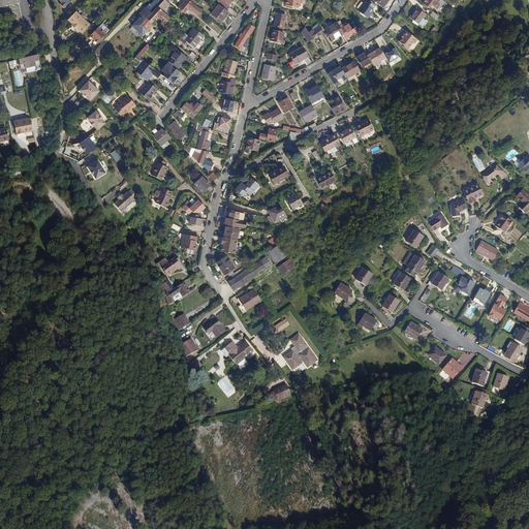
[(18,2),(19,2),(18,0),(0,0),(1,6),(8,4),(13,23),(16,30),(17,33),(20,36),(23,40),(28,42),(34,44),(35,36),(32,35),(29,33),(26,30),(24,26),(22,23),(18,2)]
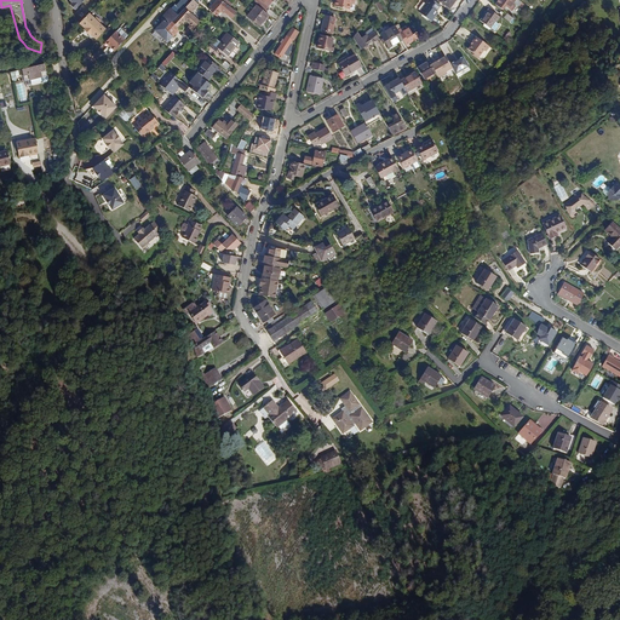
[(69,0),(73,3),(72,5),(76,10),(86,0),(69,0)]
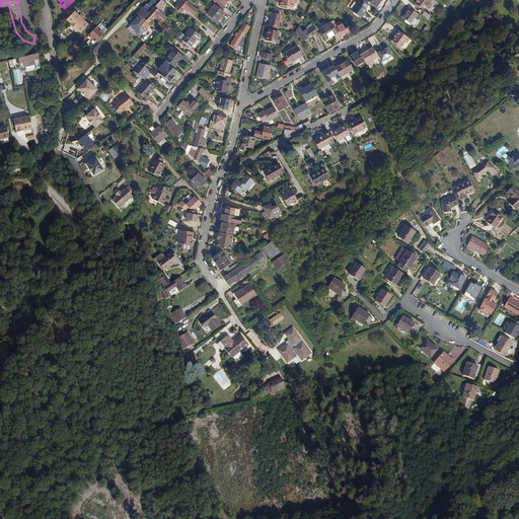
[(144,17),(138,23),(145,29),(150,23),(149,21),(155,15),(162,22),(167,17),(160,10),(166,2),(165,1),(163,0),(159,0),(152,9),(144,17)]
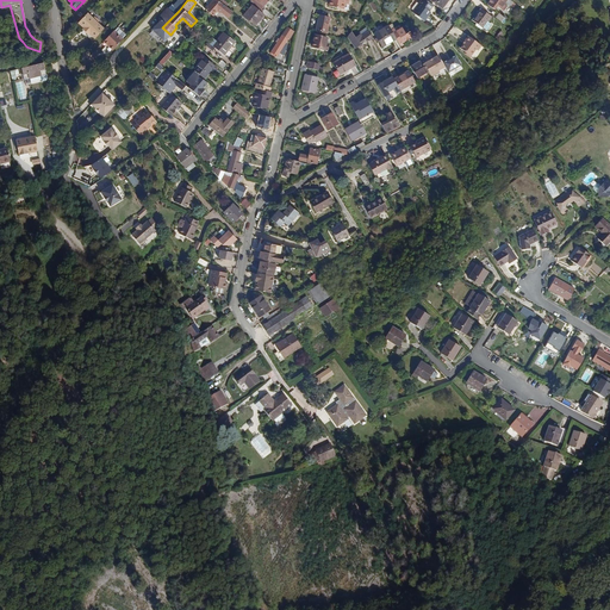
[(212,0),(206,7),(213,13),(218,8),(226,14),(231,10),(223,2),(222,2),(218,0),(212,0)]
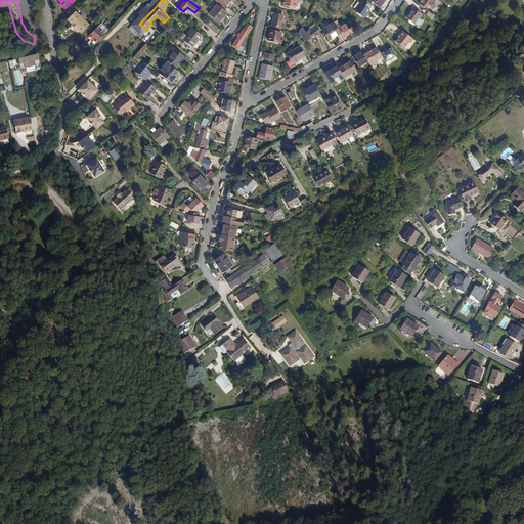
[(301,3),(300,3),(300,0),(285,0),(284,0),(284,3),(285,5),(300,8),(301,3)]
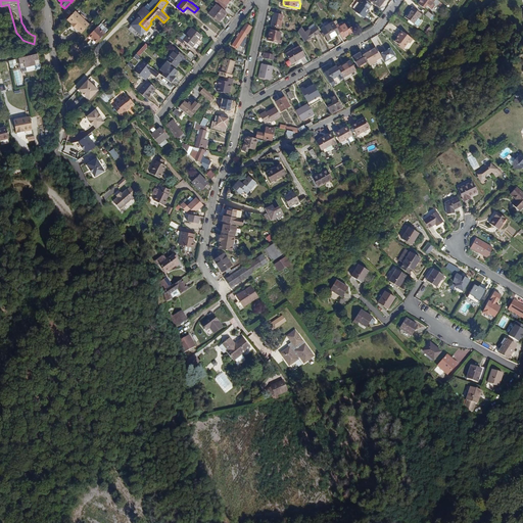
[(368,10),(369,9),(372,4),(366,0),(362,0),(354,10),(365,17),(369,11),(368,10)]
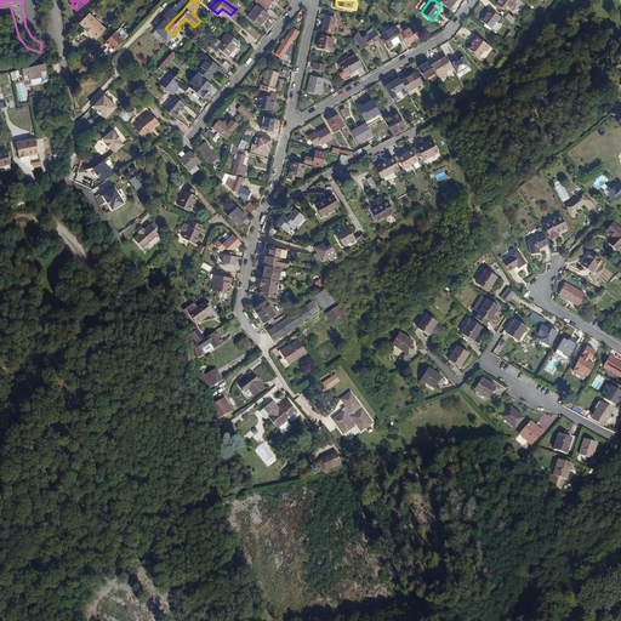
[(263,21),(269,13),(266,11),(257,4),(249,15),(261,24),(263,21)]
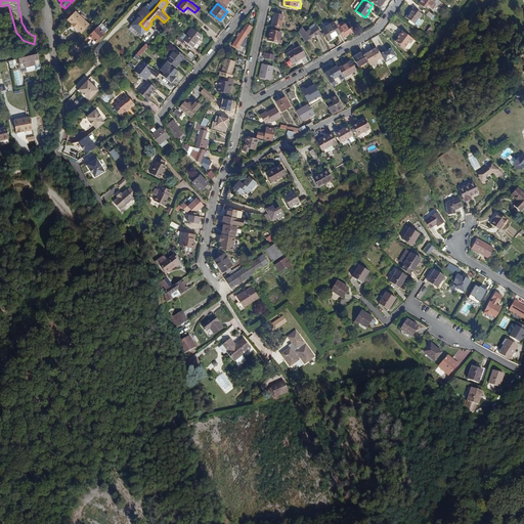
[(139,24),(145,17),(154,9),(147,4),(137,14),(139,16),(131,25),(135,28),(139,24)]
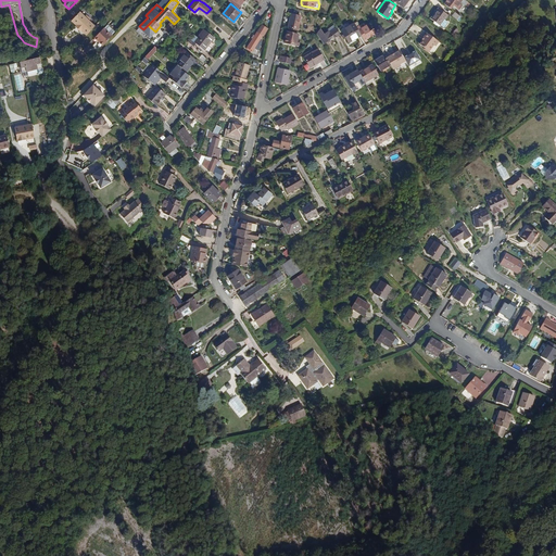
[(440,24),(440,25),(444,27),(449,22),(444,19),(447,14),(439,8),(431,17),(434,20),(433,22),(439,25),(440,24)]
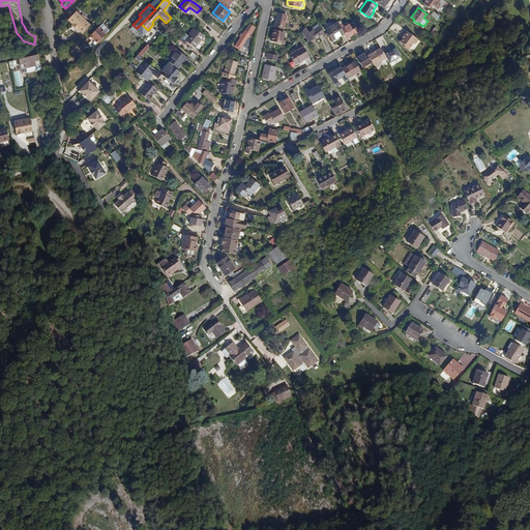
[(77,9),(68,18),(74,23),(72,24),(74,25),(75,24),(77,26),(76,27),(78,28),(79,27),(83,31),(91,23),(85,18),(87,17),(83,12),(82,15),(77,9)]
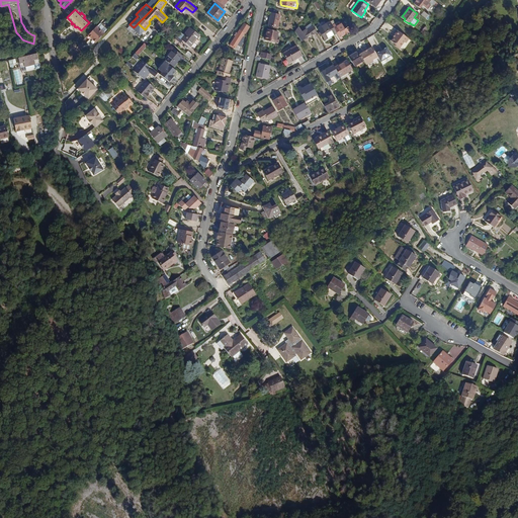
[(268,25),(278,27),(280,14),(271,12),(268,25)]
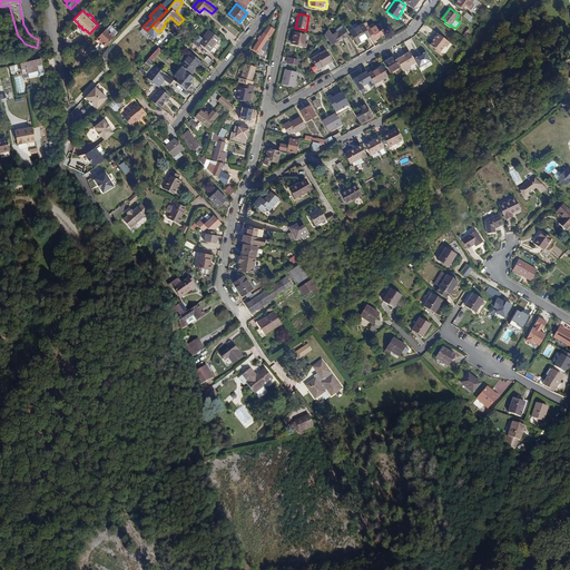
[(99,41),(105,46),(118,32),(112,28),(114,27),(110,23),(98,37),(101,39),(99,41)]
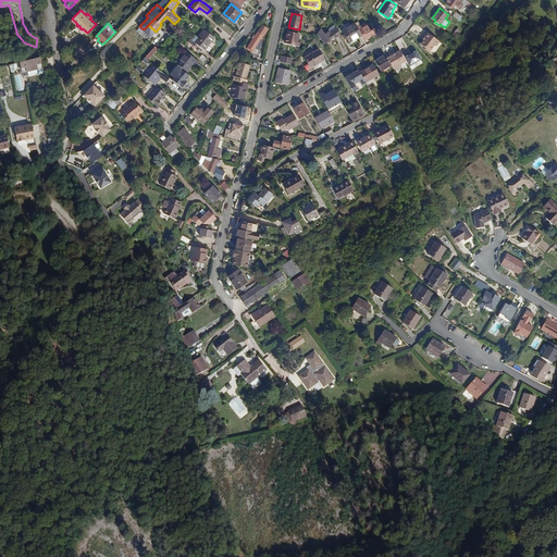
[(349,42),(362,35),(357,26),(355,23),(343,29),(349,42)]
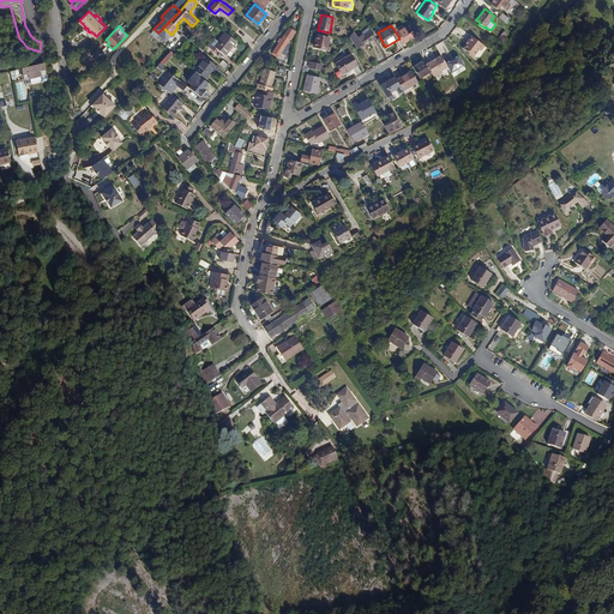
[(403,43),(415,36),(413,31),(409,34),(404,26),(399,30),(397,28),(393,29),(399,38),(403,43)]
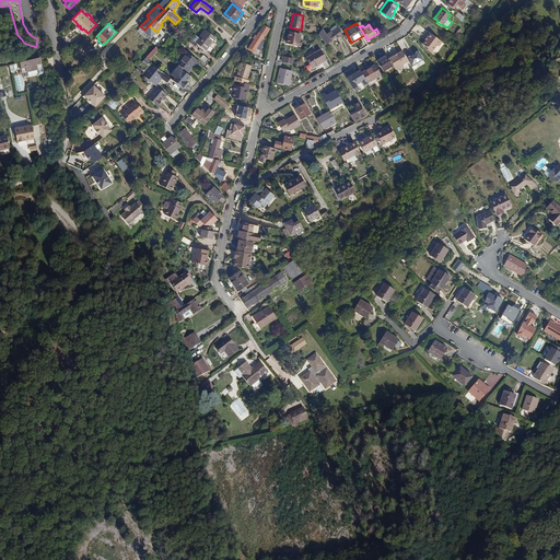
[(149,25),(144,30),(151,36),(156,32),(149,25)]
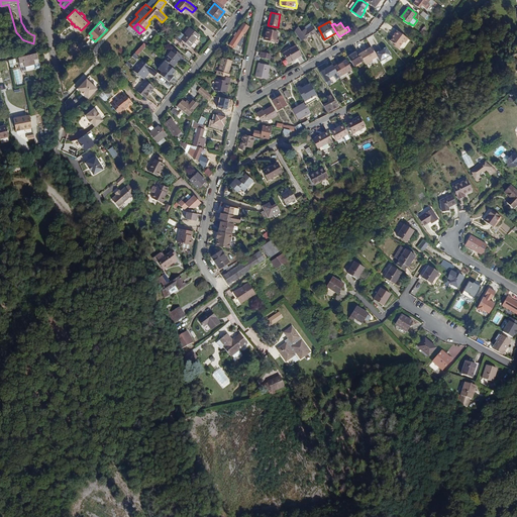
[(310,36),(316,31),(312,24),(306,28),(302,31),(298,25),(295,29),(302,39),(303,38),(304,39),(307,38),(306,36),(309,34),(310,36)]
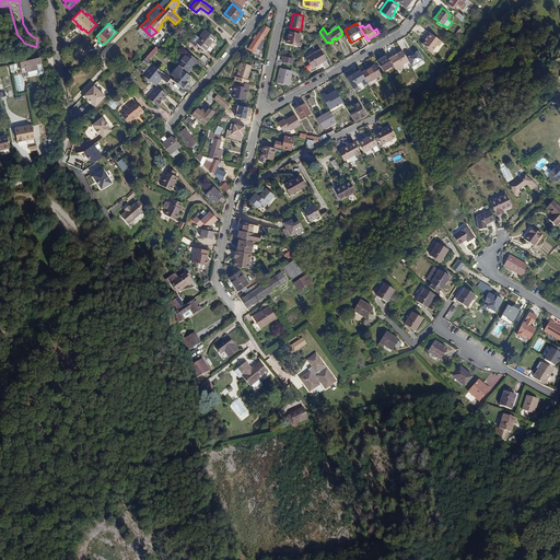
[(198,43),(207,50),(217,37),(206,28),(196,41),(198,43)]
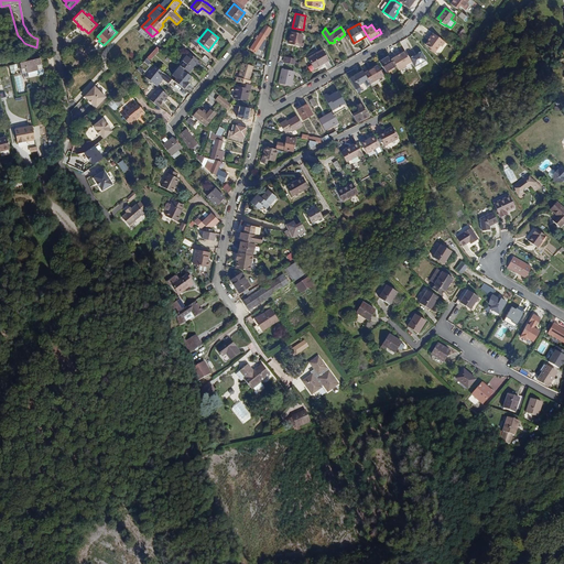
[(250,47),(256,51),(267,34),(261,31),(250,47)]
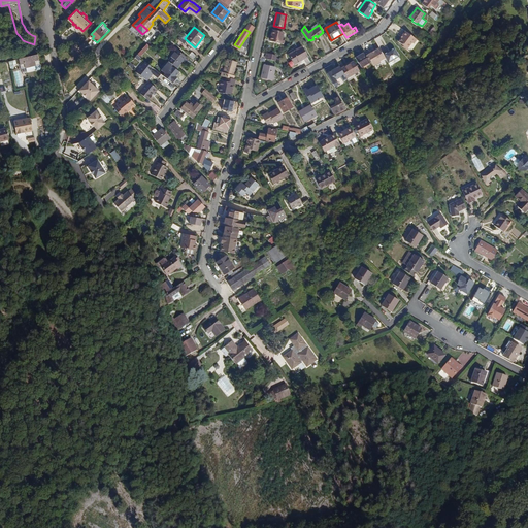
[(270,39),(282,42),(284,32),(272,29),(270,39)]
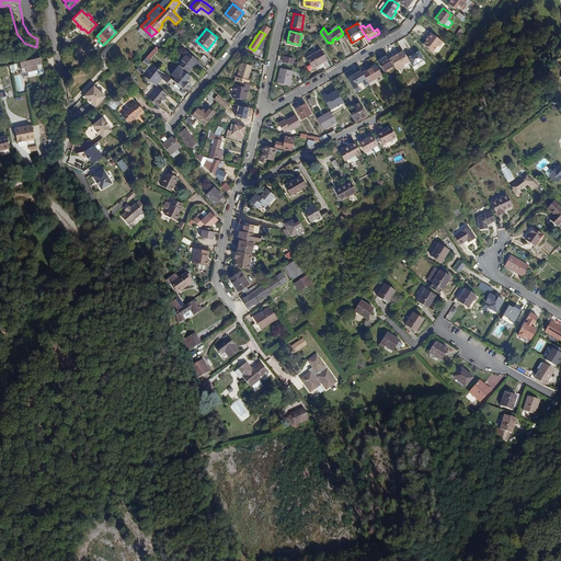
[(427,48),(436,55),(445,43),(432,32),(427,37),(428,37),(427,39),(424,44),(428,47),(427,48)]
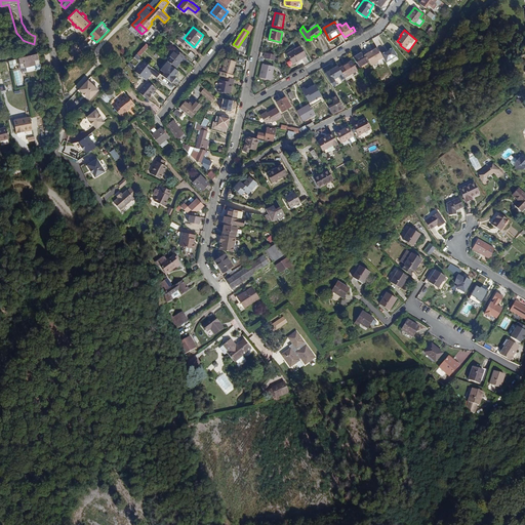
[(136,53),(139,55),(149,45),(147,42),(136,53)]
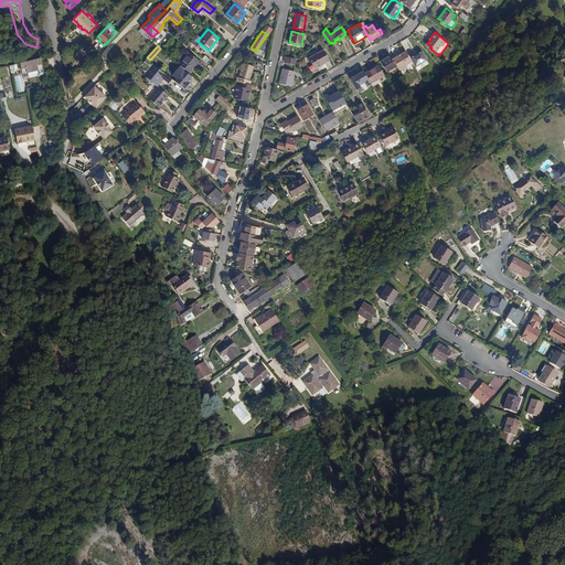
[(315,67),(329,60),(323,49),(309,57),(315,67)]
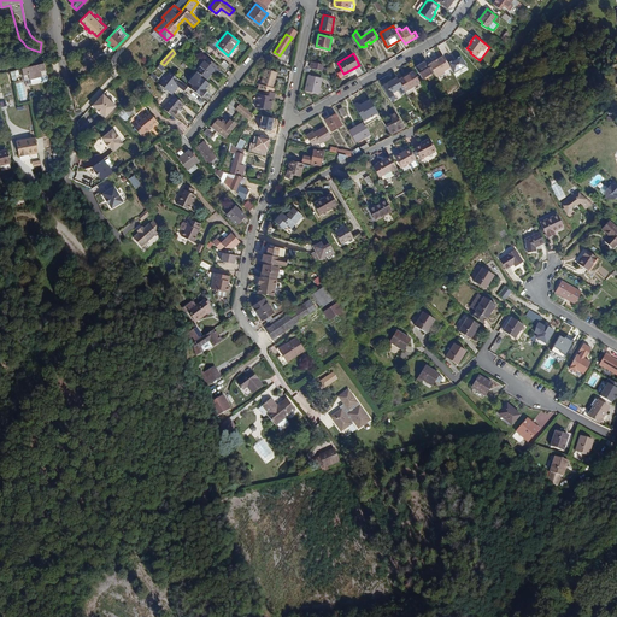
[(462,54),(448,63),(451,66),(454,72),(457,76),(460,74),(459,70),(468,65),(462,54)]
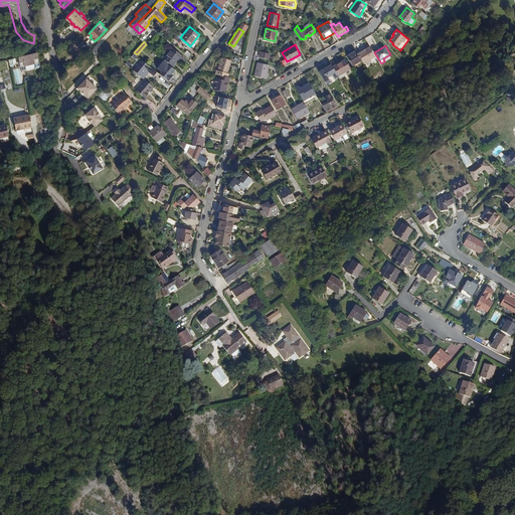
[(358,53),(362,59),(364,64),(371,60),(370,58),(376,55),(374,52),(371,46),(358,53)]
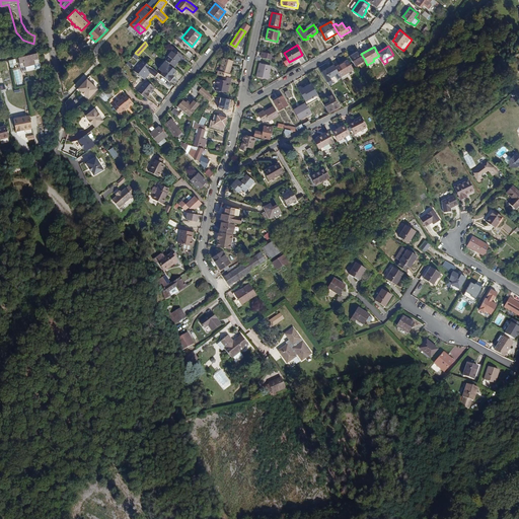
[(170,63),(173,66),(182,55),(174,48),(165,59),(170,63)]
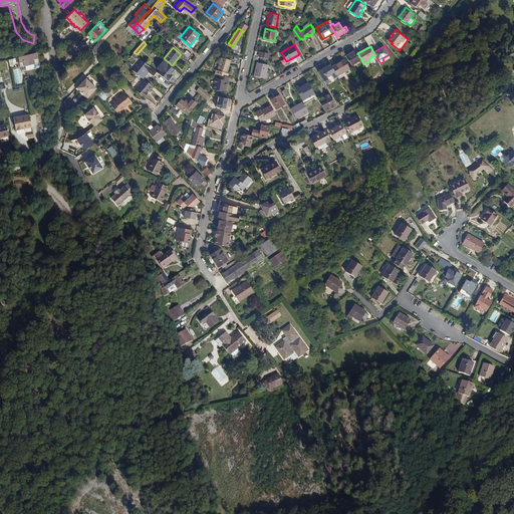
[(361,59),(357,53),(355,50),(346,55),(351,64),(361,59)]
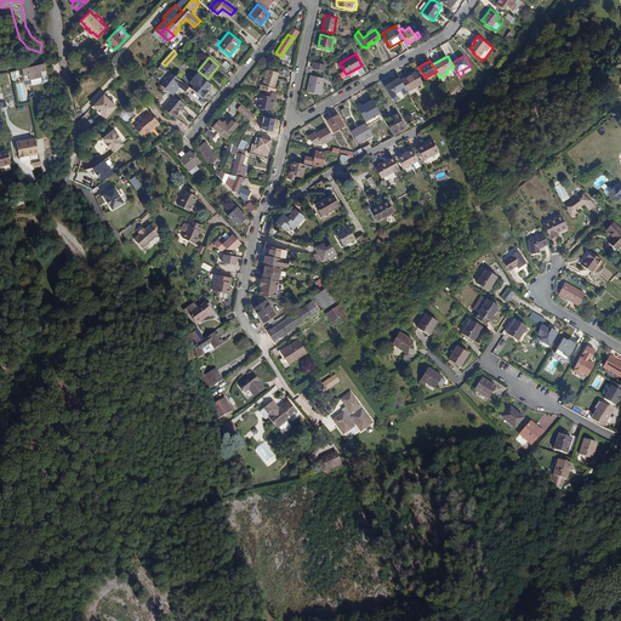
[(26,81),(46,78),(44,66),(21,70),(24,83),(26,81)]
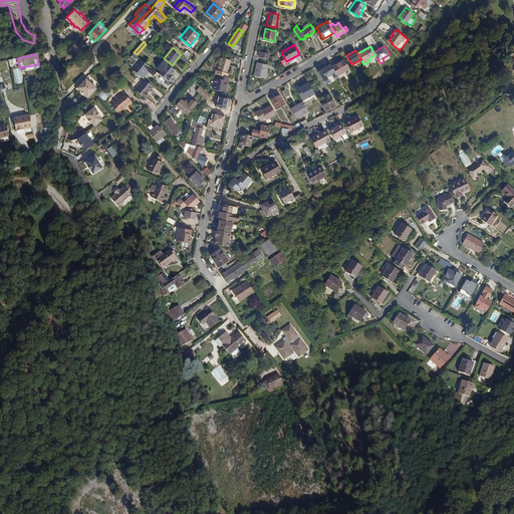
[(217,70),(227,73),(231,59),(222,56),(217,70)]
